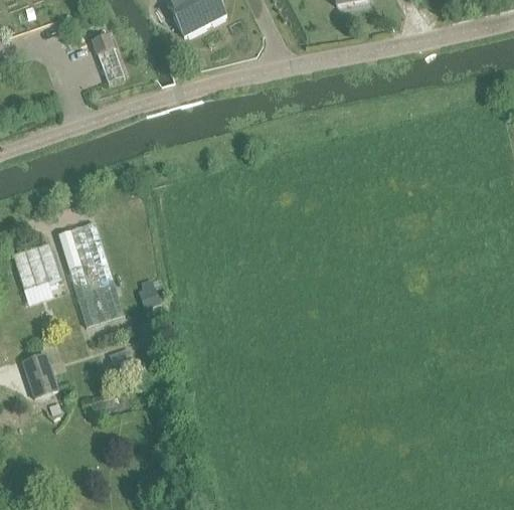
[(167,0),(169,4),(167,6),(168,7),(170,6),(175,15),(173,16),(185,37),(227,13),(219,0),(167,0)]
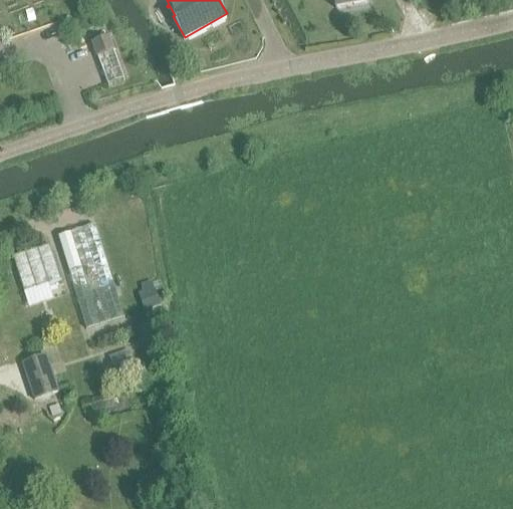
[(107,36),(92,41),(107,81),(122,75),(107,36)]
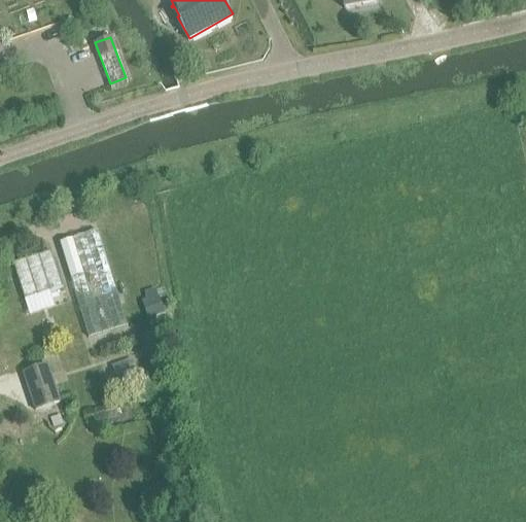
[(89,333),(128,320),(97,227),(59,239),(89,333)]
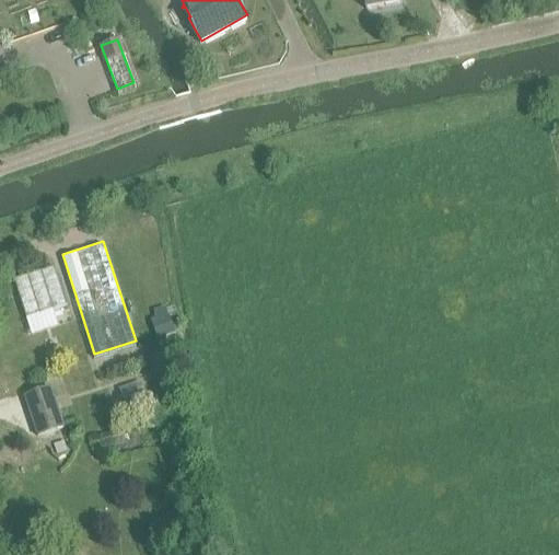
[(24,315),(67,302),(55,263),(12,276),(24,315)]
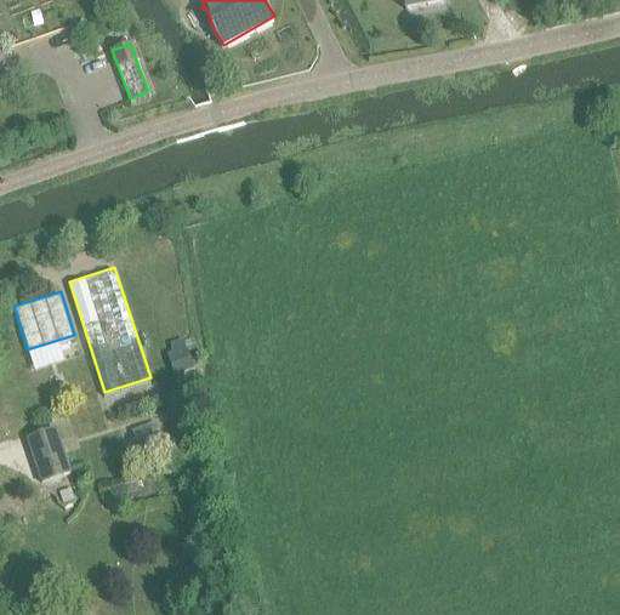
[(186,347),(166,353),(172,374),(192,368),(186,347)]
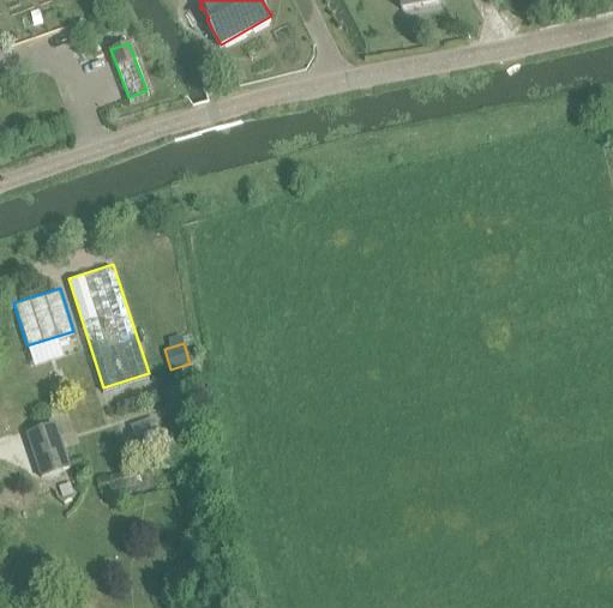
[(152,416),(128,423),(133,439),(157,431),(152,416)]
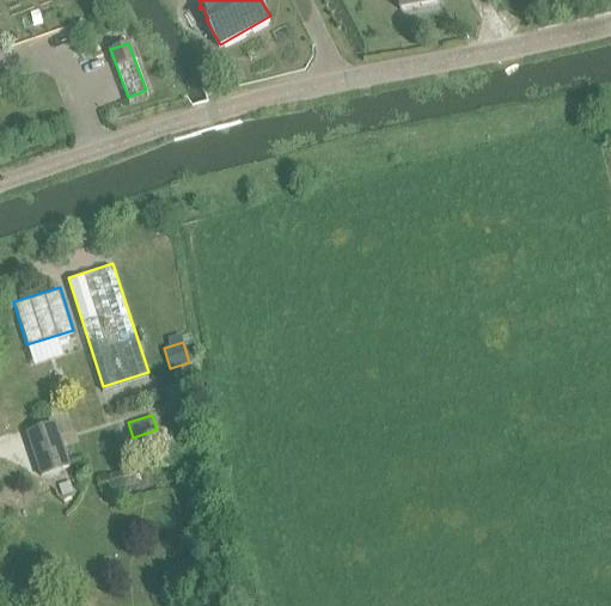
[(53,424),(24,433),(37,476),(67,466),(53,424)]
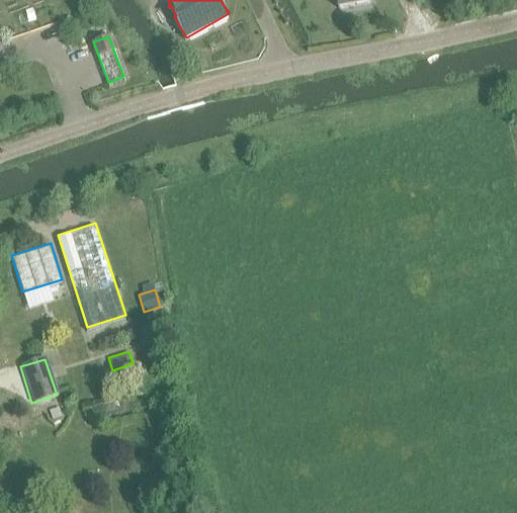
All buildings are outlined.
